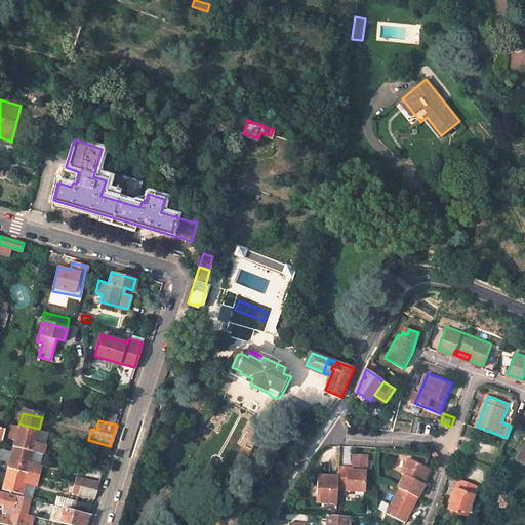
[(39,429),(19,423),(17,432),(14,431),(12,437),(16,438),(14,445),(34,450),(44,453),(47,442),(36,440),(39,429)]
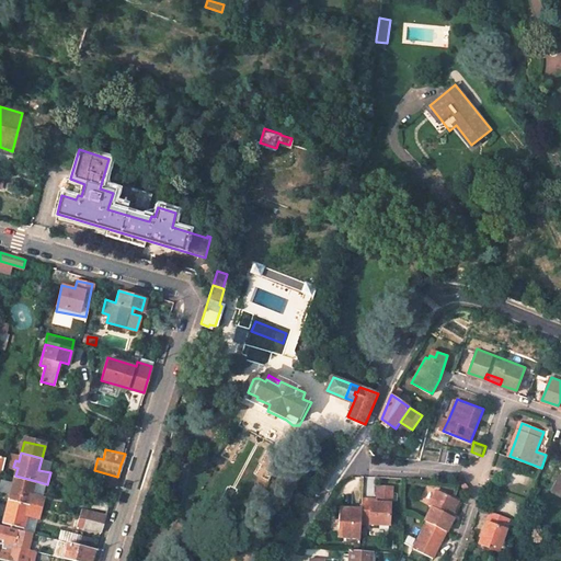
[(114,487),(117,477),(94,470),(91,480),(114,487)]
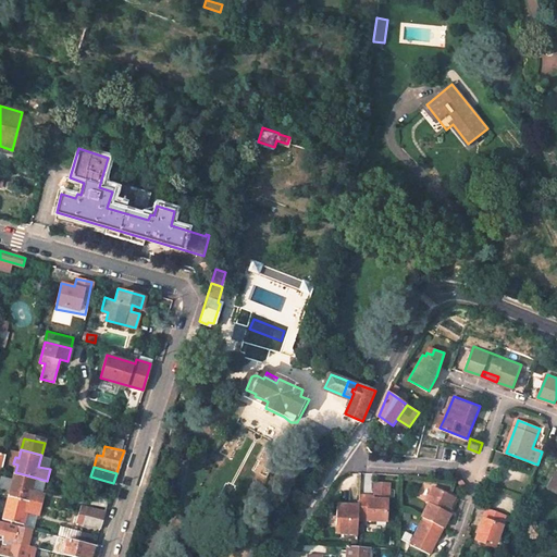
[(10,495),(31,500),(41,504),(44,493),(33,490),(36,478),(15,472),(13,479),(4,477),(2,486),(11,489),(10,495)]
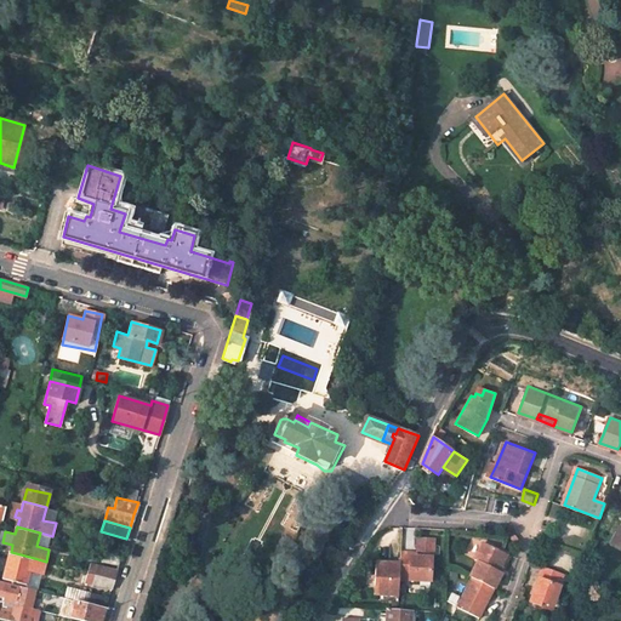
[(419,536),(417,554),(432,557),(434,557),(436,539),(419,536)]
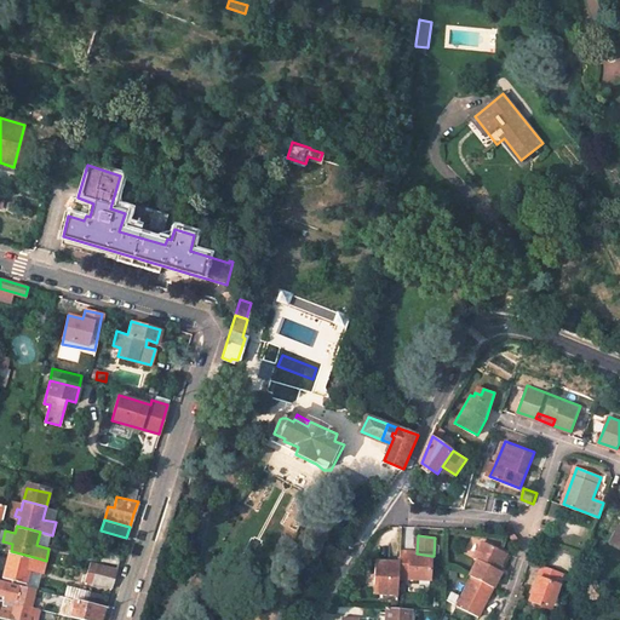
[(472,574),(474,575),(495,587),(504,572),(499,569),(507,552),(484,540),(476,558),(480,560),(472,574)]
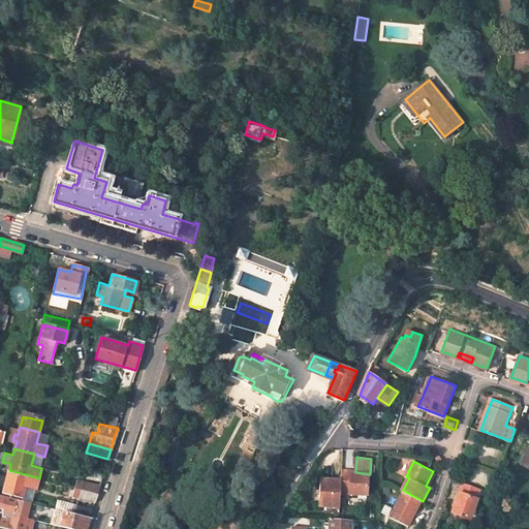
[(101,481),(104,471),(87,467),(84,476),(101,481)]
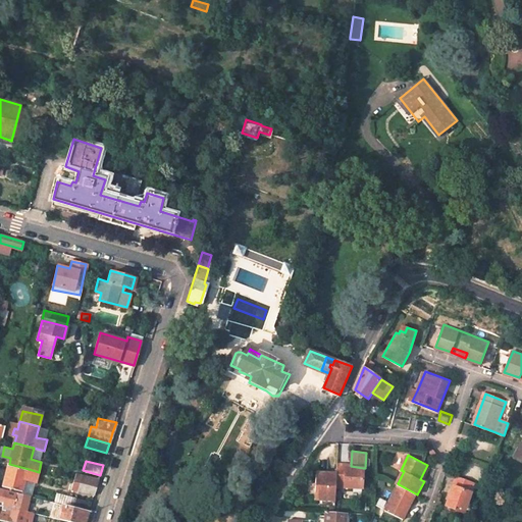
[(338,463),(337,472),(336,485),(363,487),(363,468),(351,466),(346,466),(346,463),(338,463)]
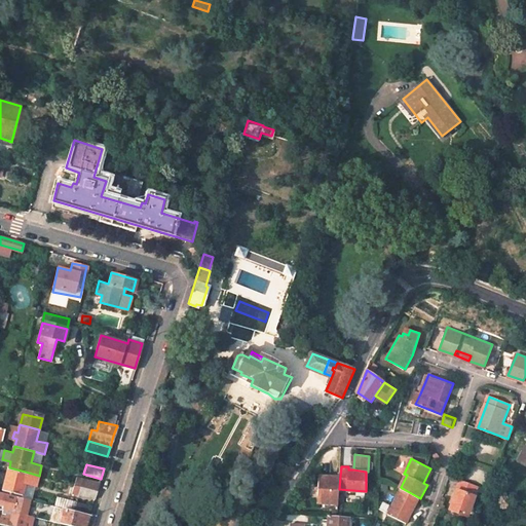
[(4,490),(23,495),(26,482),(37,485),(39,476),(29,473),(9,467),(7,477),(5,477),(4,480),(6,481),(4,490)]
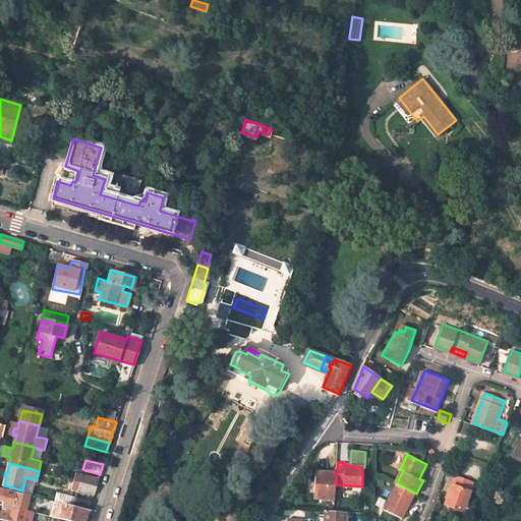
[(336,484),(337,471),(315,469),(314,488),(320,489),(319,499),(336,499),(336,484)]
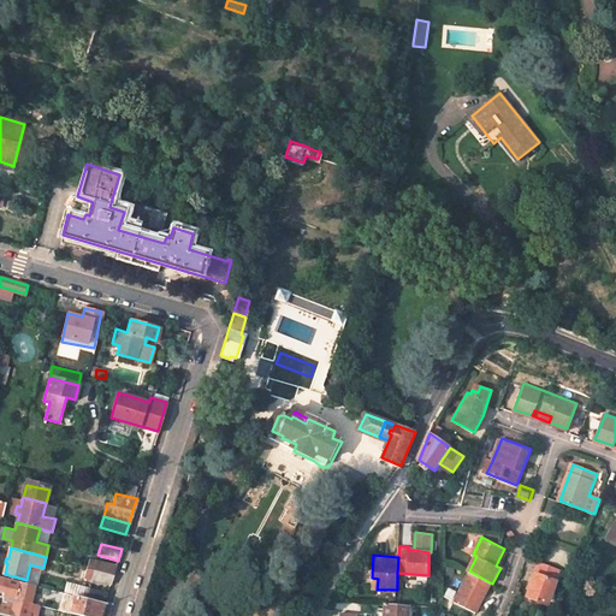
[(90,558),(88,568),(113,574),(117,564),(90,558)]
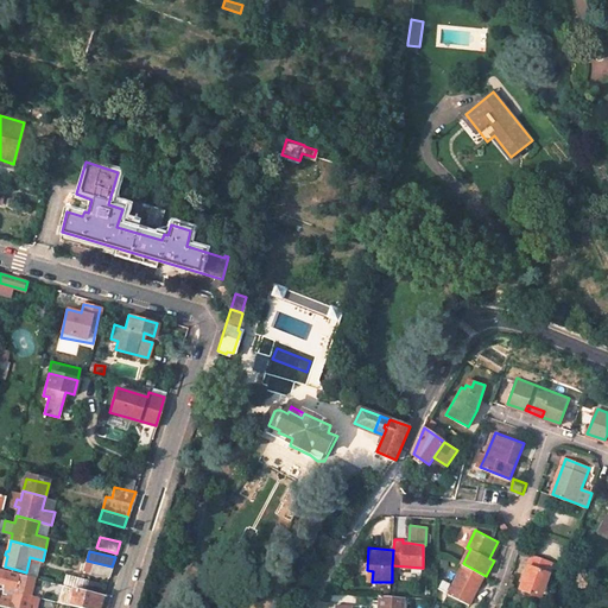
[(533,590),(543,594),(555,562),(533,555),(520,591),(532,595),(533,590)]
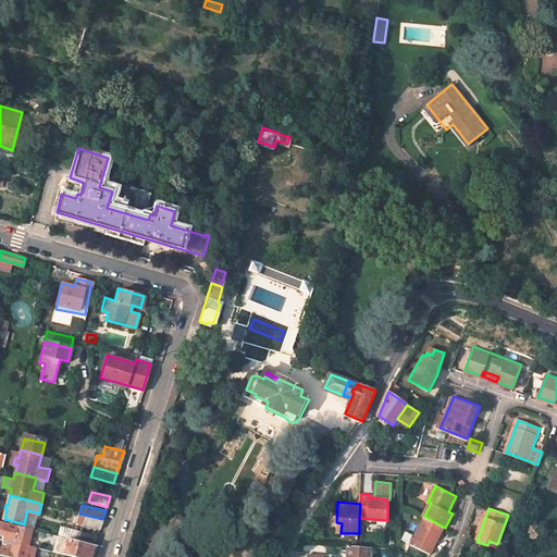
[(100,527),(102,519),(79,514),(76,521),(100,527)]
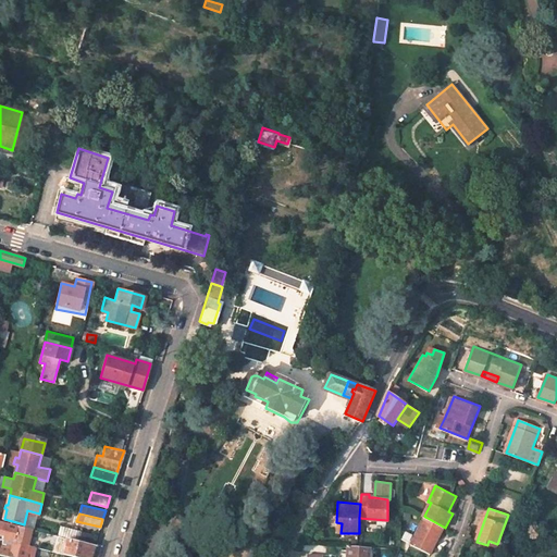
[(425,517),(412,544),(432,554),(445,528),(425,517)]
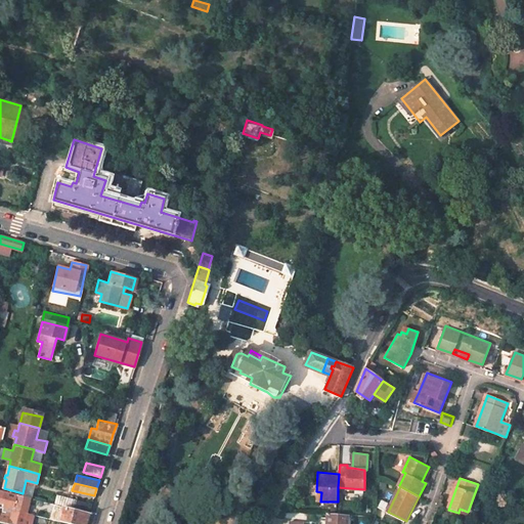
[(27,512),(30,496),(0,489),(0,501),(5,503),(5,507),(27,512)]
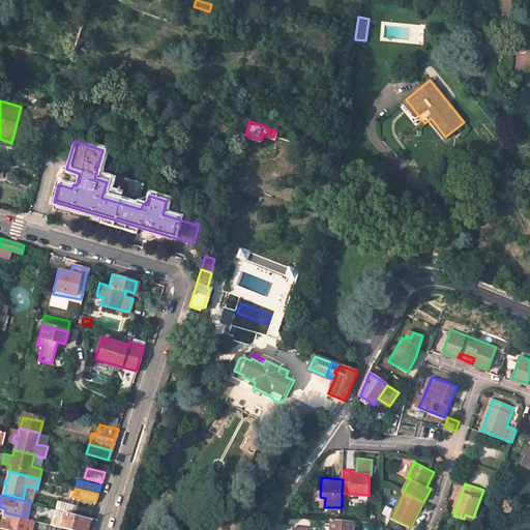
[(93,508),(56,499),(54,508),(90,518),(92,511),(93,508)]
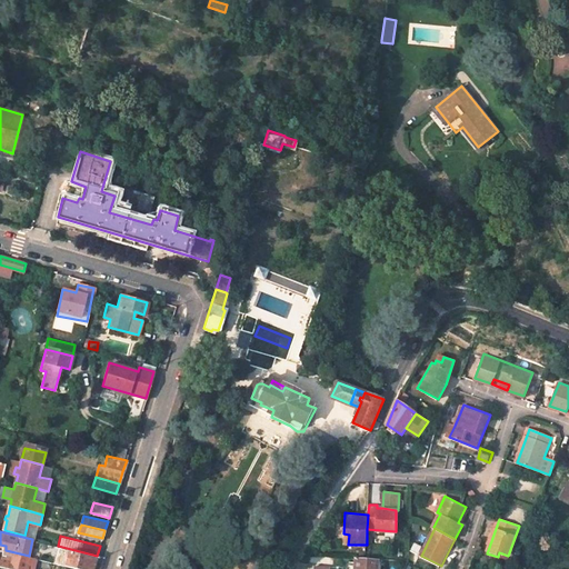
[(58,546),(53,562),(80,568),(92,568),(93,565),(97,556),(58,546)]
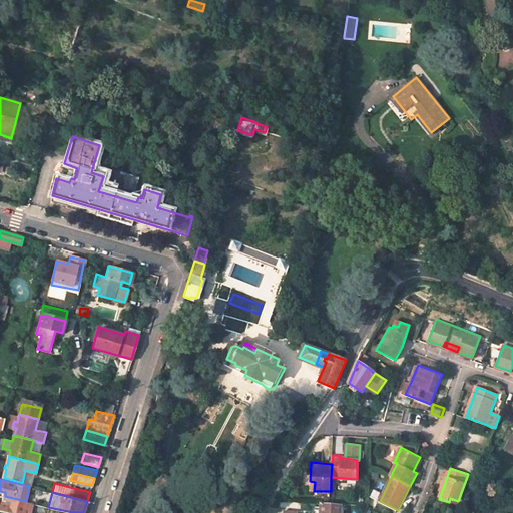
[(0,501),(0,509),(13,512),(22,512),(26,501),(5,496),(4,500),(12,502),(11,504),(0,501)]
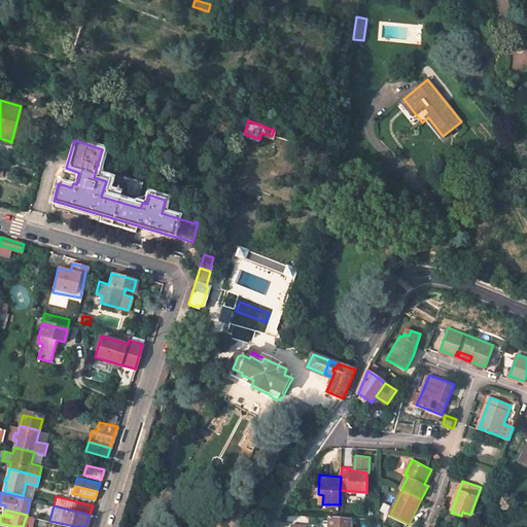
[(329,526),(350,526),(351,518),(330,516),(329,526)]
